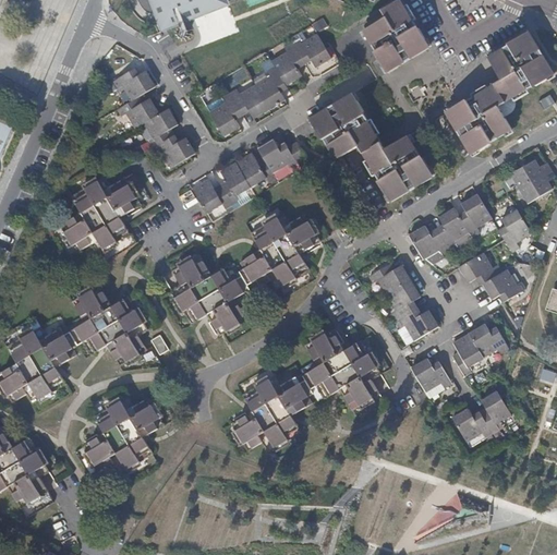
[(230,2),(229,0),(152,0),(162,27),(230,2)]
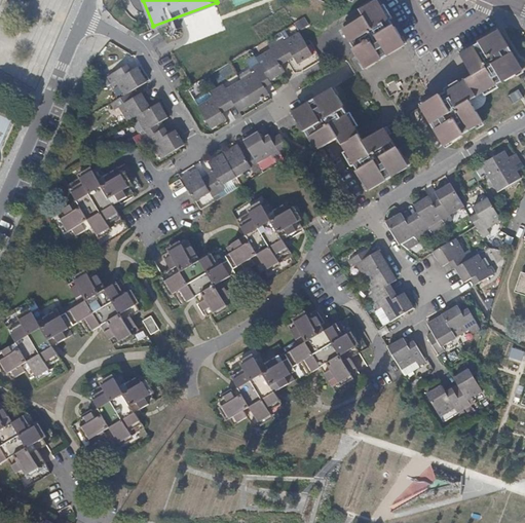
[(369,71),(411,45),(383,0),(373,0),(363,6),(367,14),(359,20),(344,29),(369,71)]
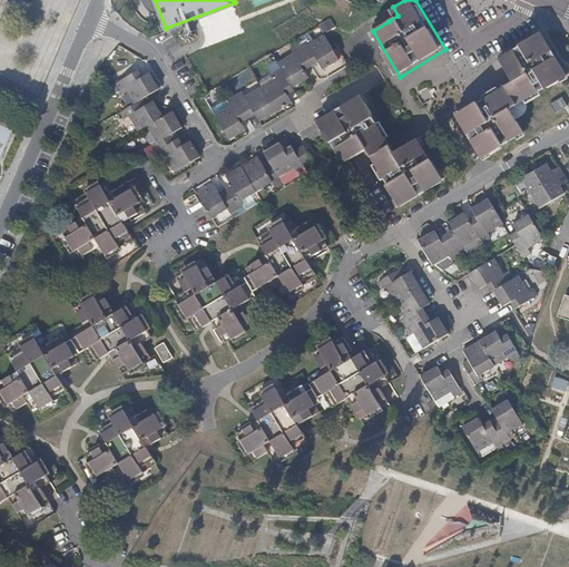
[(568,70),(542,28),(497,56),(503,68),(510,78),(502,84),(496,88),(457,110),(487,159),(529,135),(516,109),(568,78),(568,70)]
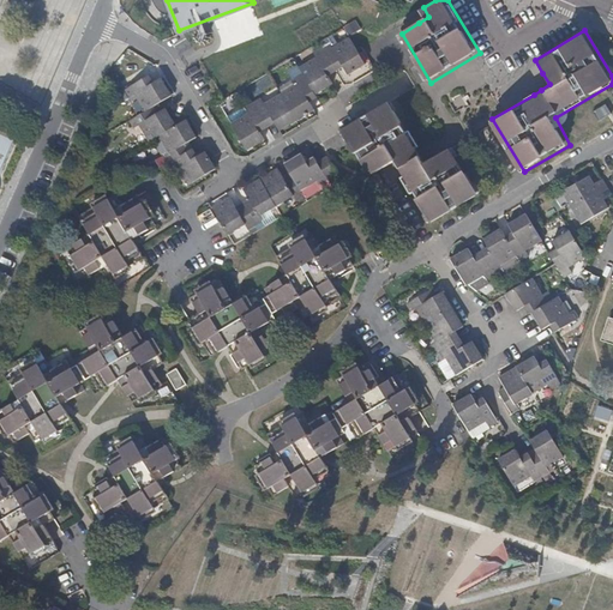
[(329,44),(338,40),(334,31),(325,37),(329,44)]
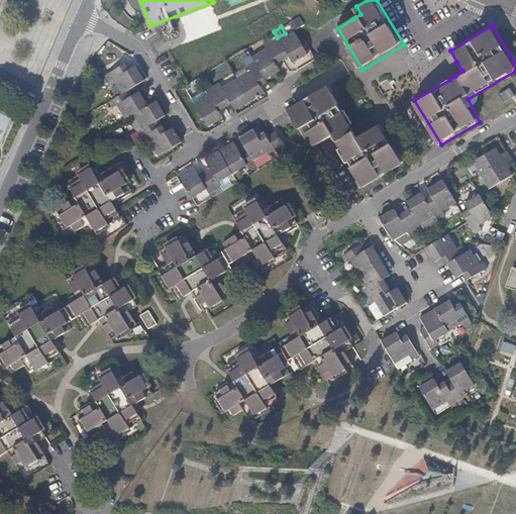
[(303,53),(292,33),(290,30),(285,33),(277,37),(274,31),(266,35),(277,55),(285,50),(287,54),(290,60),(303,53)]
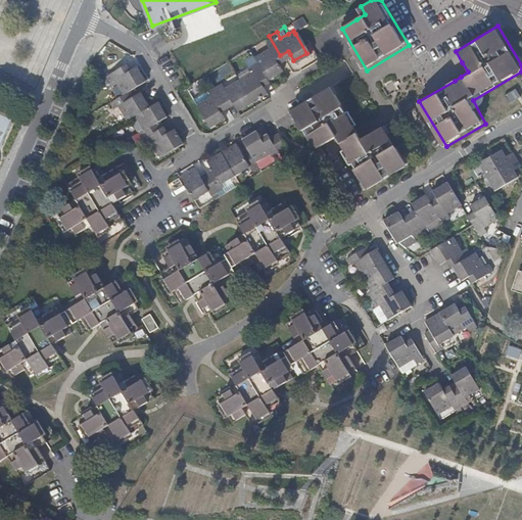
[(253,59),(264,78),(278,69),(275,62),(273,59),(280,55),(269,36),(262,41),(265,47),(250,55),(253,59)]
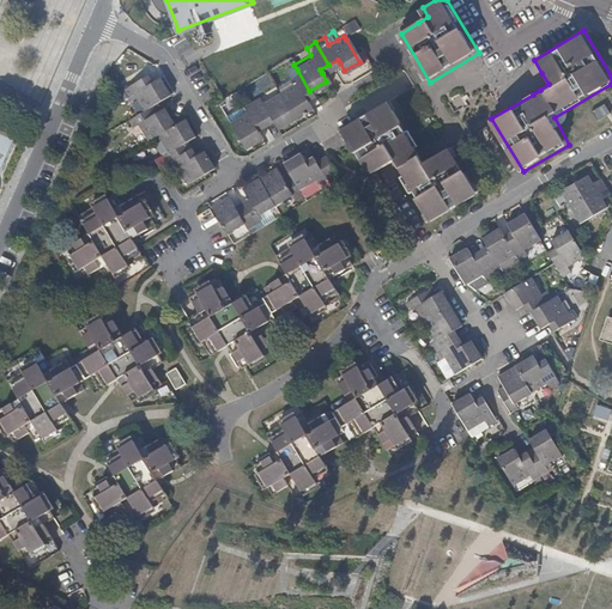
[(294,116),(309,108),(304,101),(302,96),(309,91),(297,69),(289,75),(292,80),(278,90),(294,116)]
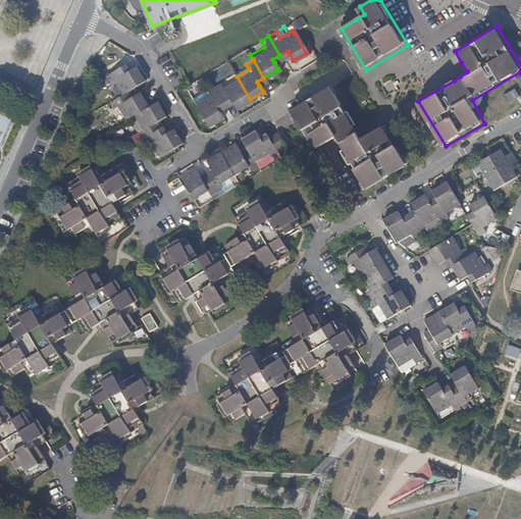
[(109,79),(118,94),(124,90),(128,88),(144,79),(135,64),(128,68),(124,70),(120,64),(101,75),(104,82),(109,79)]
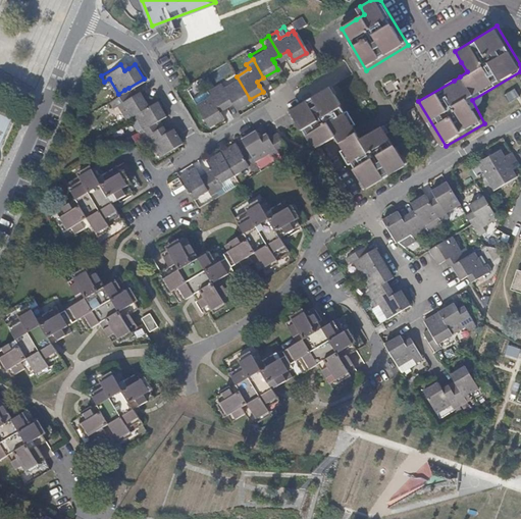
[(236,108),(250,99),(237,76),(223,85),(219,80),(212,84),(223,102),(230,98),(232,102),(236,108)]
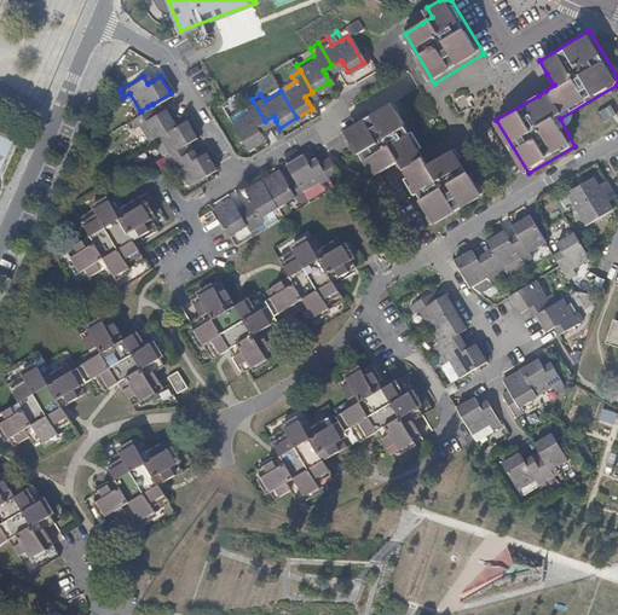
[(247,110),(230,121),(247,149),(263,139),(258,131),(255,126),(265,121),(252,99),(243,104),(247,110)]
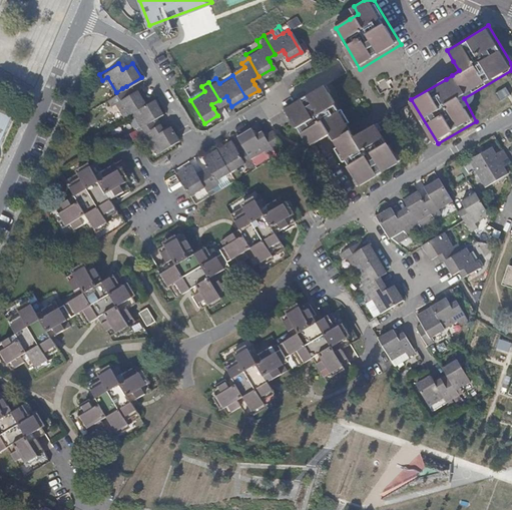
[(355,182),(394,160),(372,122),(360,130),(350,135),(345,126),(320,84),(282,106),(304,143),(319,135),(325,131),(355,182)]
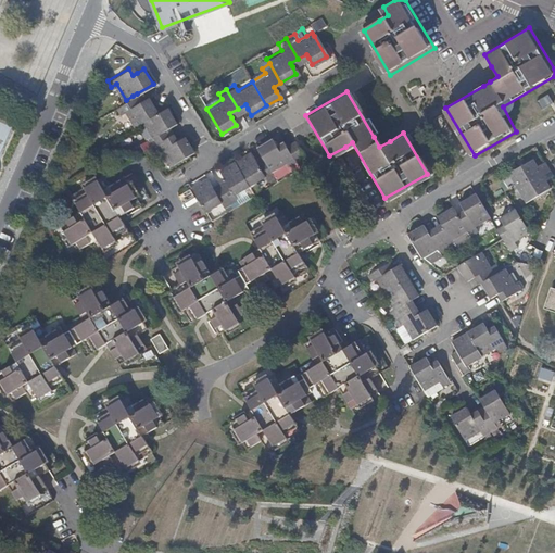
[(123,113),(133,129),(142,123),(159,114),(148,97),(141,101),(137,103),(133,96),(126,100),(112,108),(117,116),(123,113)]
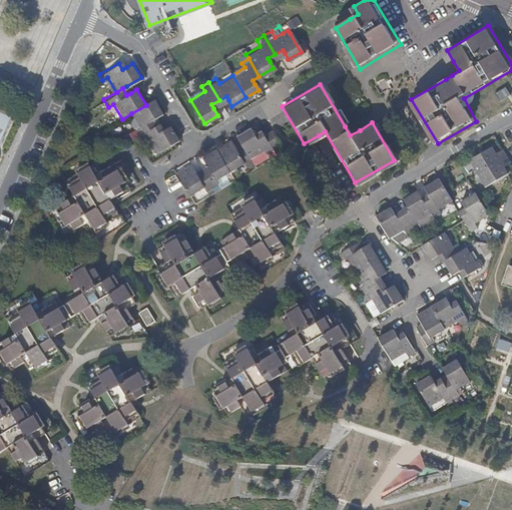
[(0,143),(17,106),(0,98),(0,143)]
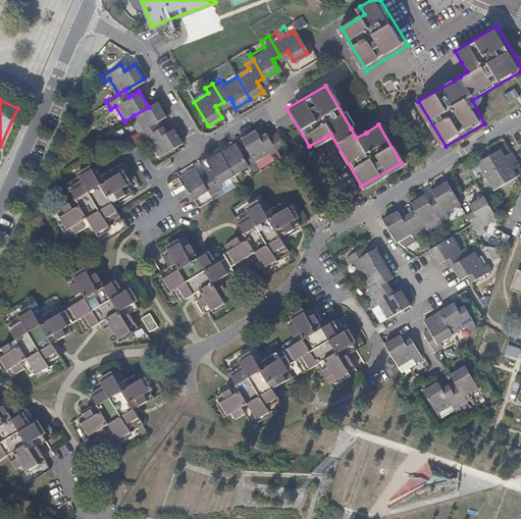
[(135,134),(139,140),(158,128),(155,121),(159,119),(166,115),(157,102),(149,107),(134,115),(142,130),(135,134)]
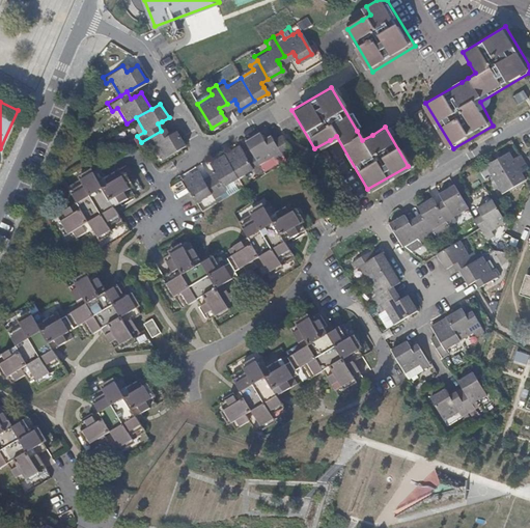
[(165,128),(161,131),(166,138),(170,135),(165,128)]
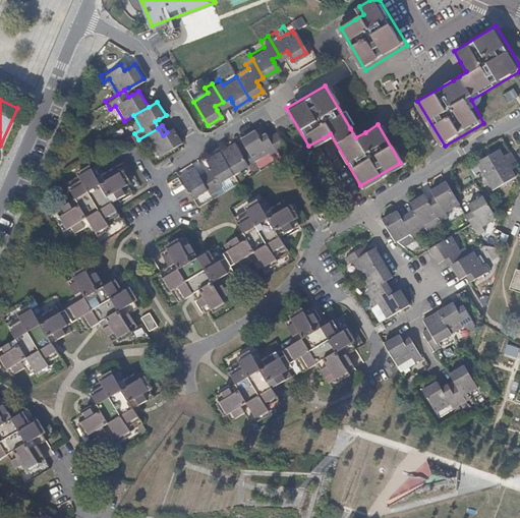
[(158,128),(138,139),(142,146),(149,142),(157,157),(165,153),(171,150),(180,144),(172,129),(167,132),(163,135),(158,128)]
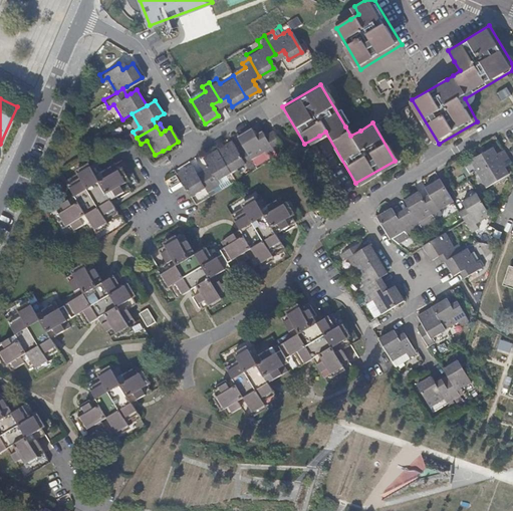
[(250,160),(270,148),(263,137),(262,135),(256,138),(254,135),(250,129),(237,137),(241,144),(243,147),(250,160)]
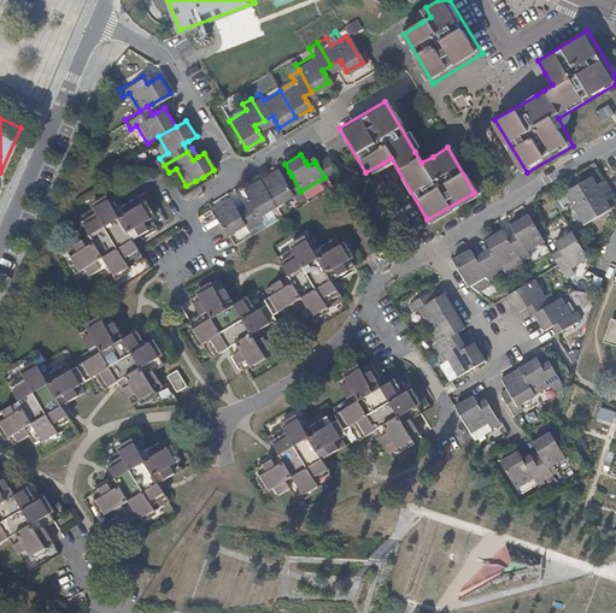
[(316,164),(324,177),(333,172),(326,159),(316,164)]
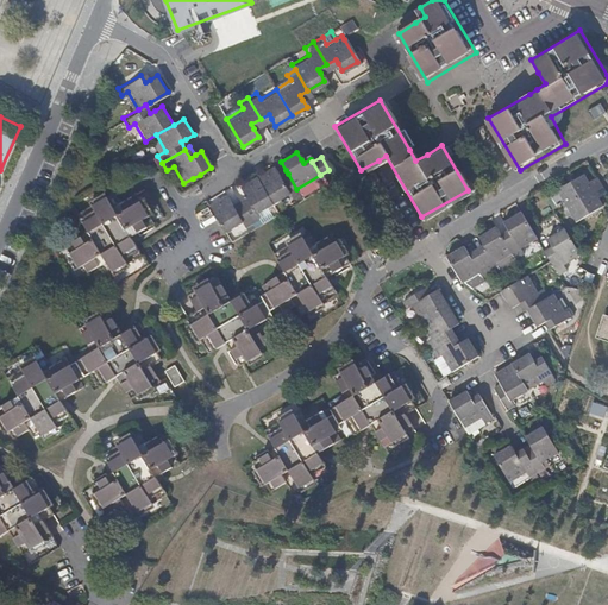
[(294,197),(300,195),(296,189),(288,174),(281,177),(280,175),(275,165),(257,176),(274,202),(288,194),(294,197)]
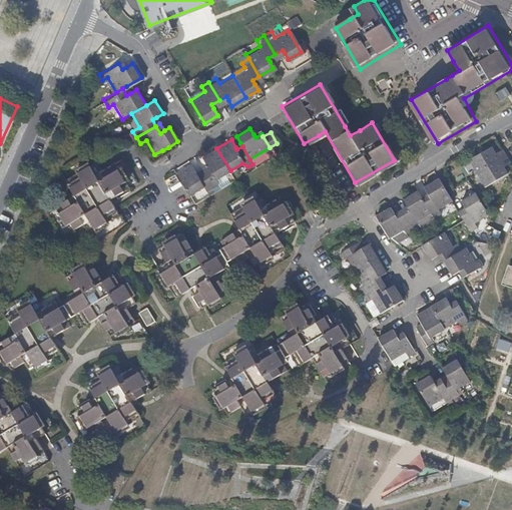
[(493,145),(470,159),(478,173),(508,155),(504,148),(497,153),(493,145)]
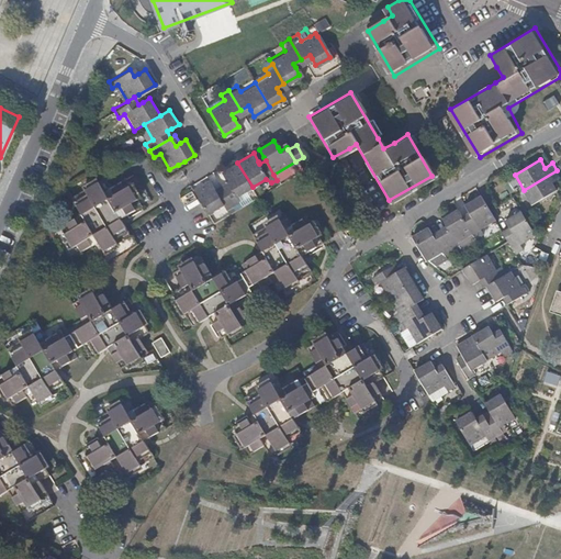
[(235,197),(253,187),(237,163),(220,172),(224,181),(226,183),(221,186),(233,205),(238,202),(235,197)]
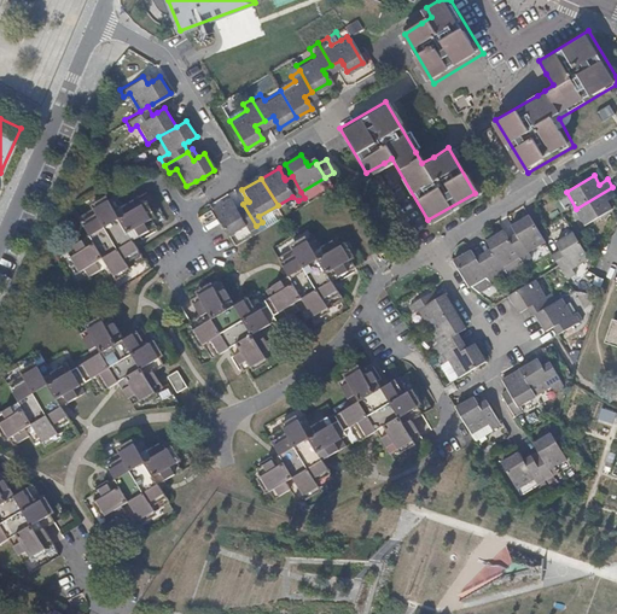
[(612,187),(576,209),(586,224),(613,208),(610,200),(616,197),(616,193),(612,187)]
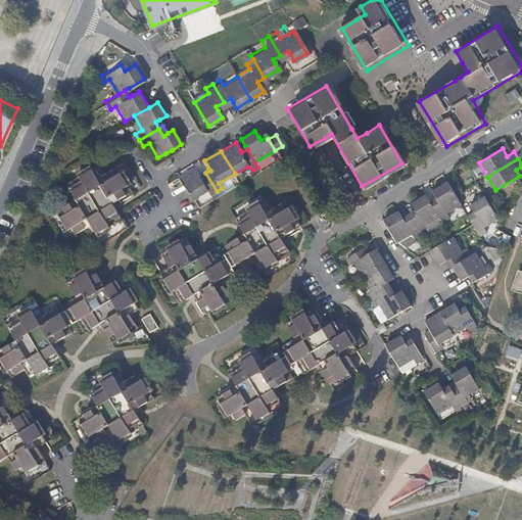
[(58,206),(62,214),(69,226),(74,232),(86,225),(91,233),(123,216),(113,200),(134,188),(121,163),(105,173),(102,168),(99,163),(67,181),(76,196),(58,206)]
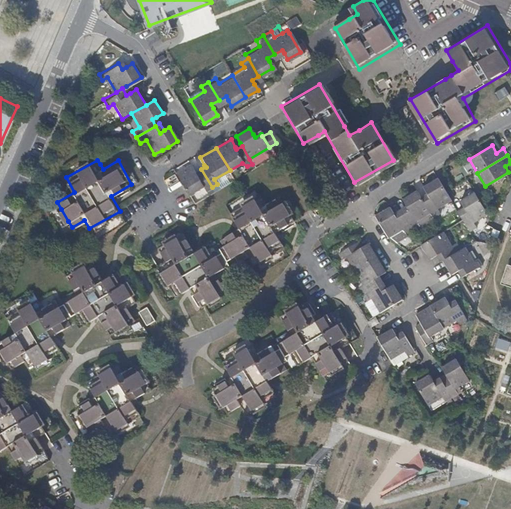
[(189,164),(174,172),(188,194),(201,187),(204,191),(212,187),(201,169),(194,173),(193,171),(189,164)]
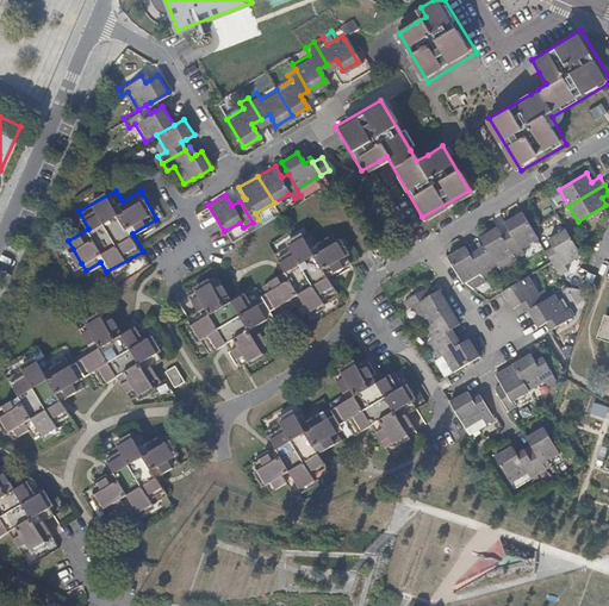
[(521,250),(538,241),(521,212),(504,222),(508,230),(511,233),(503,238),(516,261),(523,256),(521,250)]
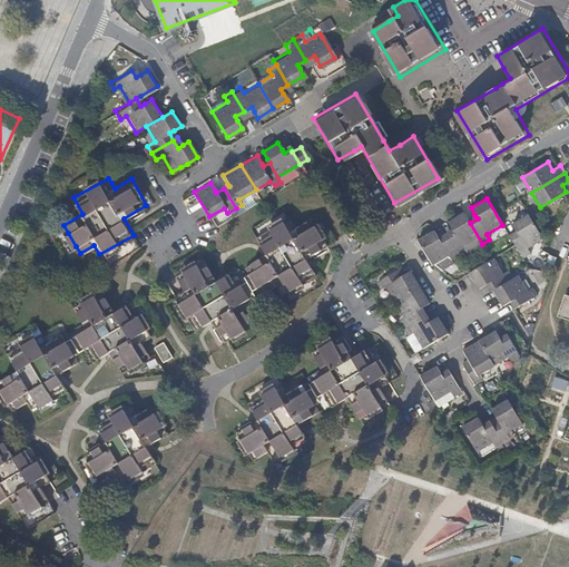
[(484,247),(482,244),(470,223),(468,220),(463,213),(447,223),(451,231),(454,235),(448,240),(459,258),(467,254),(468,257),(484,247)]
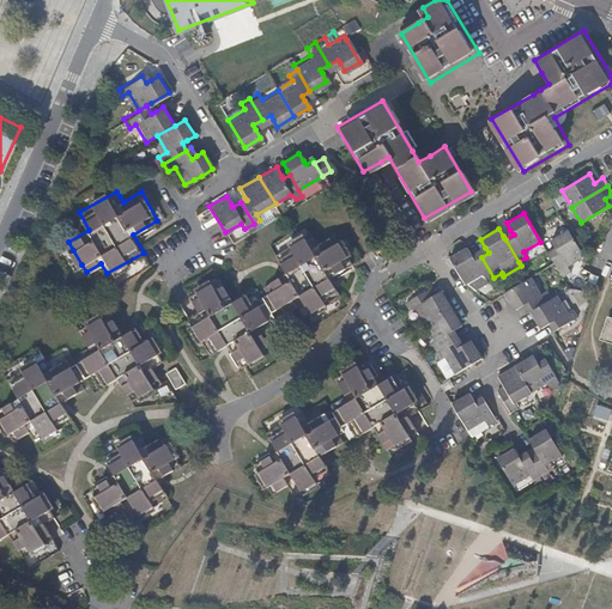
[(553,265),(562,278),(570,272),(568,267),(585,257),(568,230),(550,241),(553,248),(556,251),(549,256),(551,260),(553,265)]
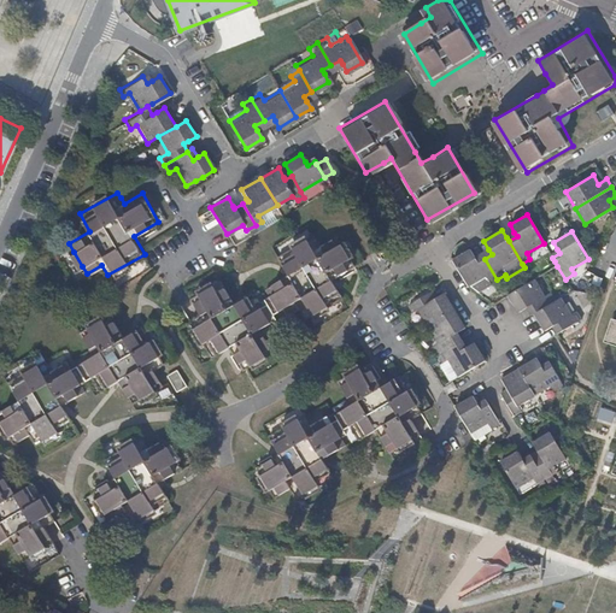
[(270,287),(275,295),(282,310),(288,320),(304,311),(309,320),(345,300),(334,281),(358,269),(341,237),(324,246),(318,235),(281,257),(292,275),(289,276),(270,287)]
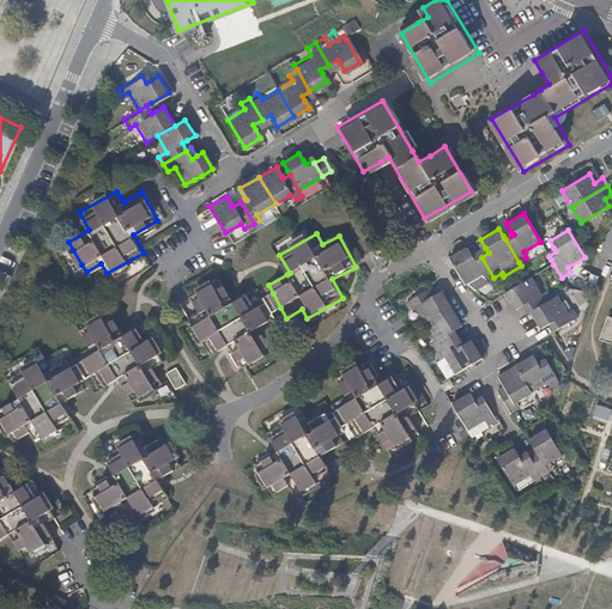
[(483,282),(494,278),(482,257),(473,261),(471,255),(466,248),(449,257),(465,286),(468,285),(477,291),(485,286),(483,282)]
